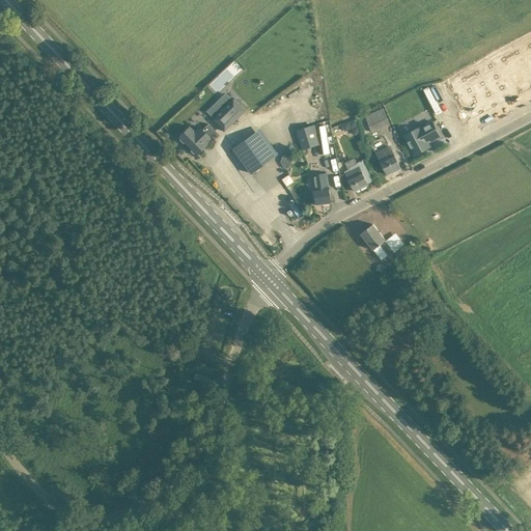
[(465,118),(530,89),(530,84),(523,65),(530,61),(530,46),(464,76),(462,71),(446,77),(465,118)]
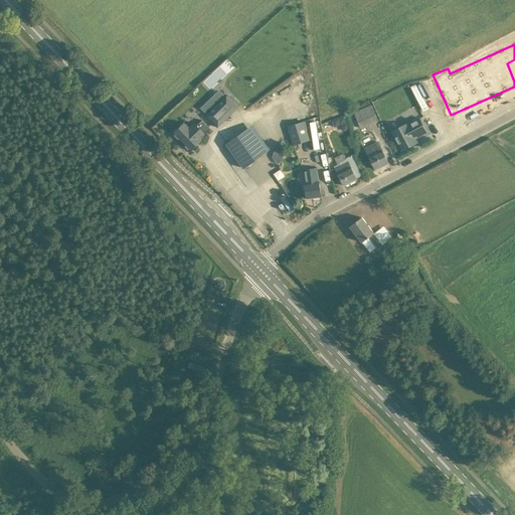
[(237,108),(225,96),(205,116),(217,127),(237,108)]
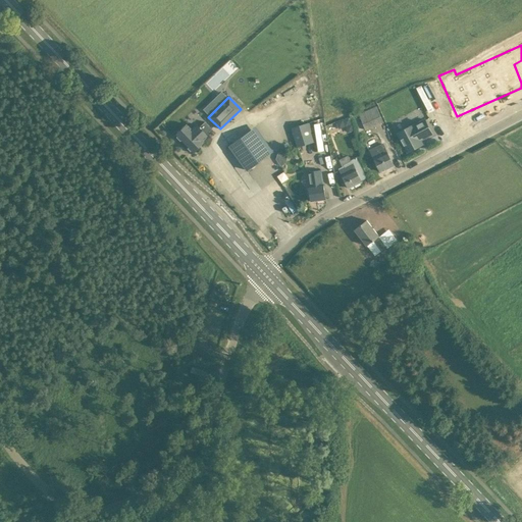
[(367,129),(383,122),(376,107),(360,114),(367,129)]
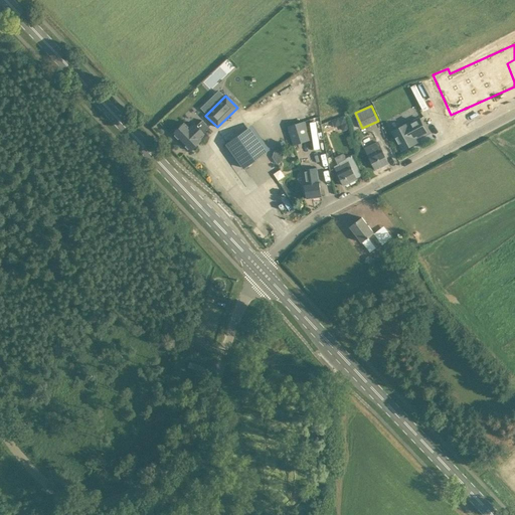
[(345,116),(339,118),(341,124),(344,131),(350,128),(345,116)]
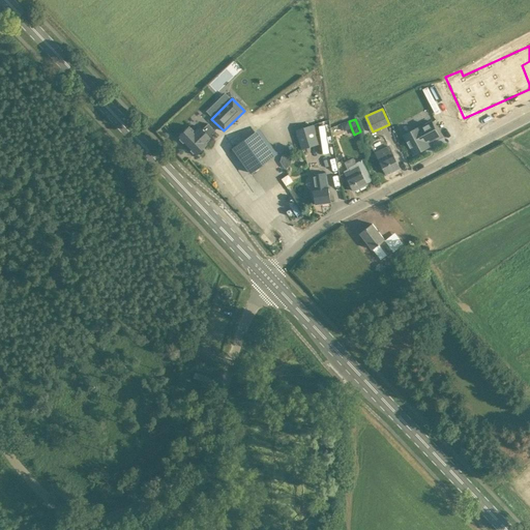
[(414,154),(430,147),(425,141),(430,139),(431,140),(439,136),(432,121),(419,128),(419,127),(404,135),(414,154)]
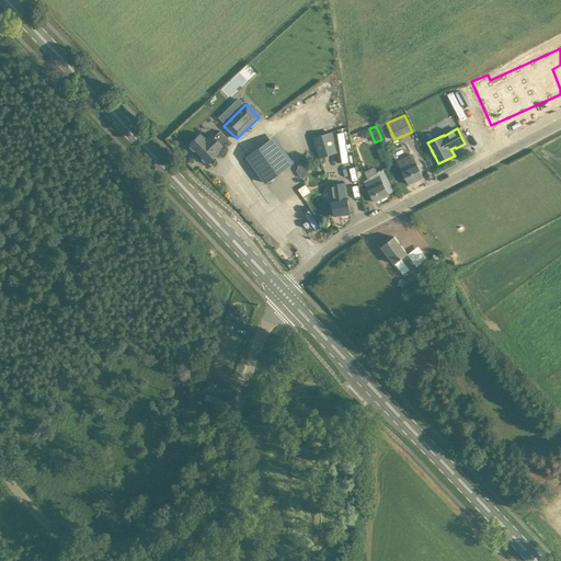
[(221,145),(227,138),(219,130),(214,137),(210,134),(205,139),(199,134),(187,145),(206,164),(218,152),(217,151),(222,146),(221,145)]
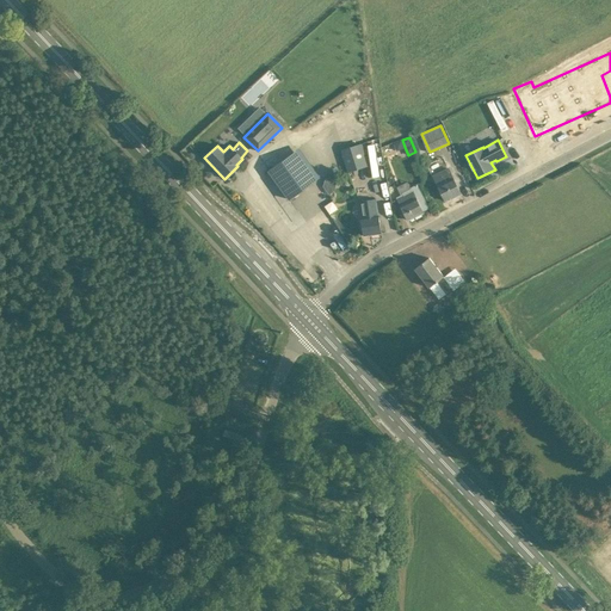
[(368,166),(360,143),(341,149),(349,172),(368,166)]
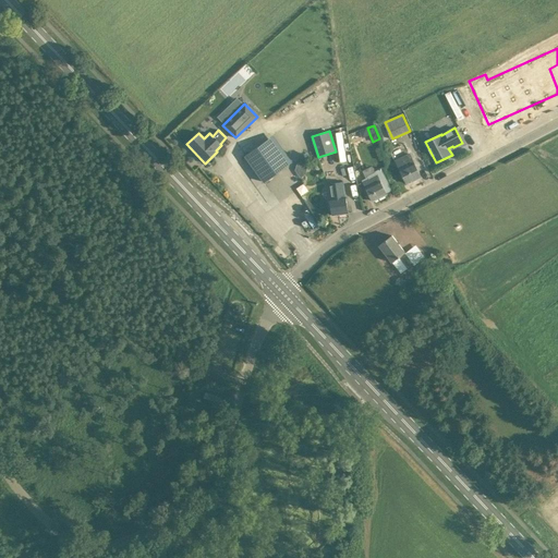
[(264,182),(283,168),(287,166),(267,138),(244,156),(264,182)]
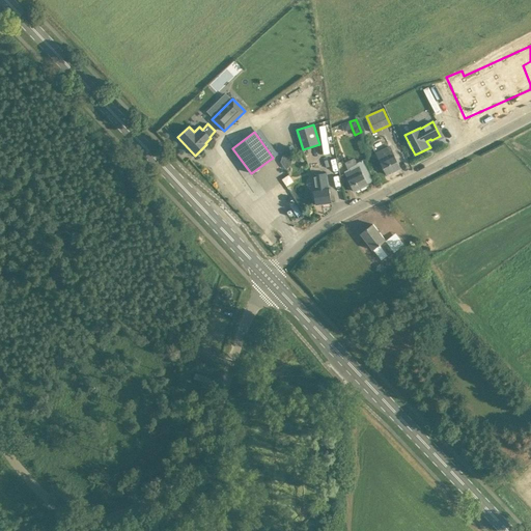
[(376,148),(388,145),(387,138),(374,141),(376,148)]
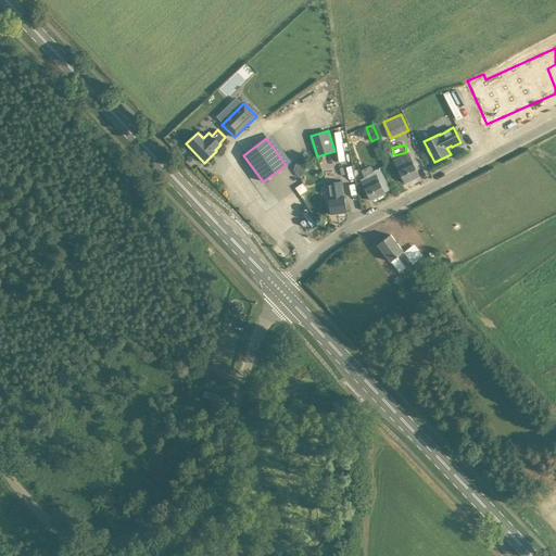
[(406,184),(419,176),(407,152),(394,159),(406,184)]
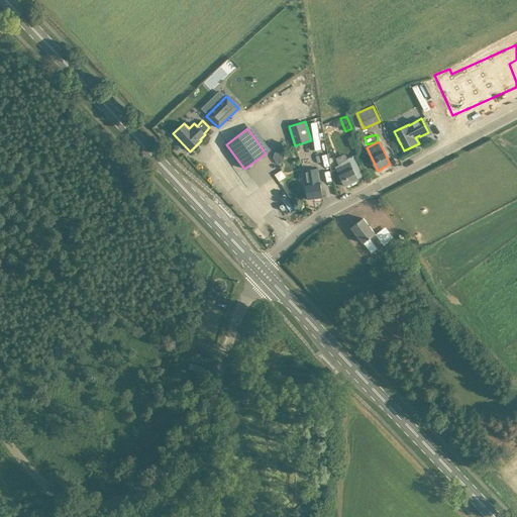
[(274,157),(279,163),(285,158),(280,151),(274,157)]
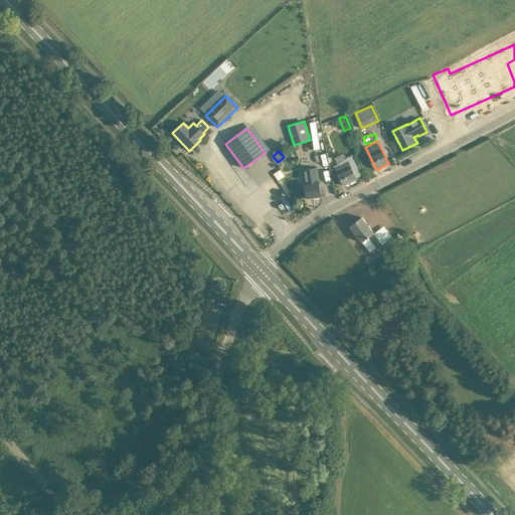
[(362,175),(352,156),(346,159),(339,162),(339,164),(334,166),(343,185),(362,175)]
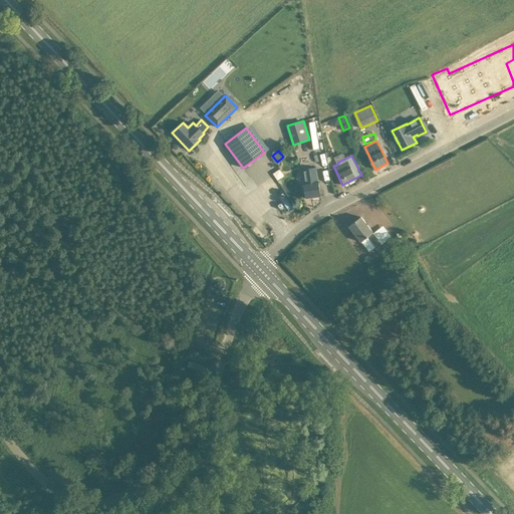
[(316,167),(302,169),(307,199),(321,197),(316,167)]
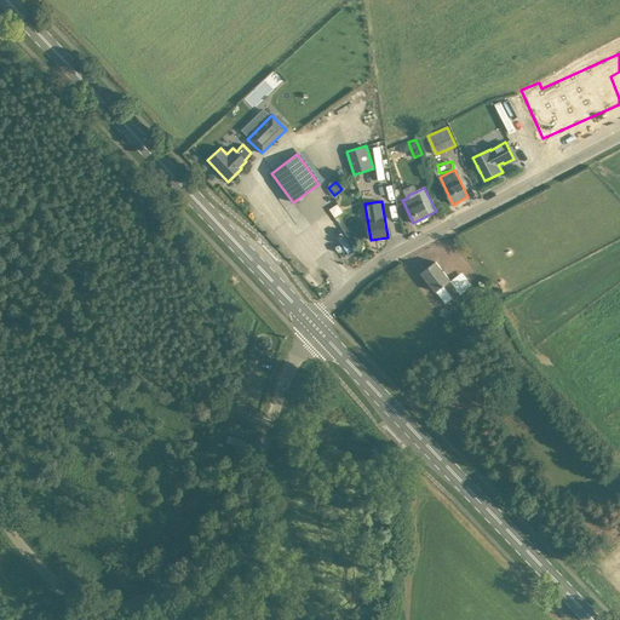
[(436,262),(422,273),(436,291),(443,286),(453,298),(460,293),(436,262)]
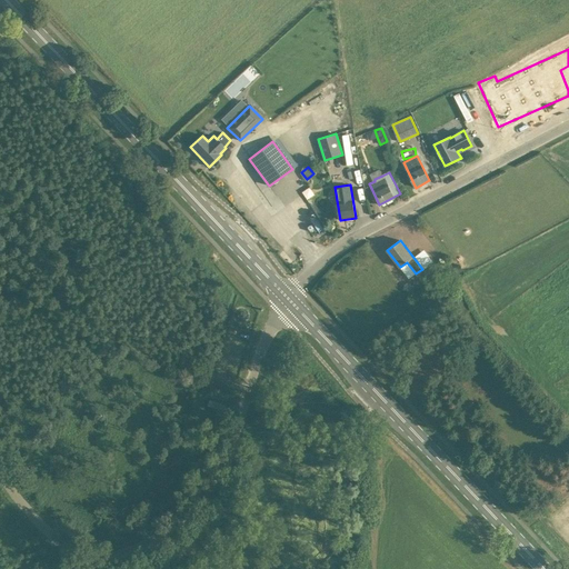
[(463,270),(459,265),(450,271),(453,277),(463,270)]
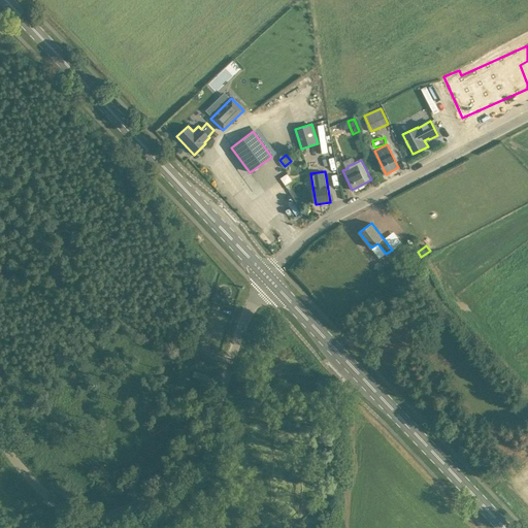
[(209,375),(194,370),(192,376),(207,382),(209,375)]
